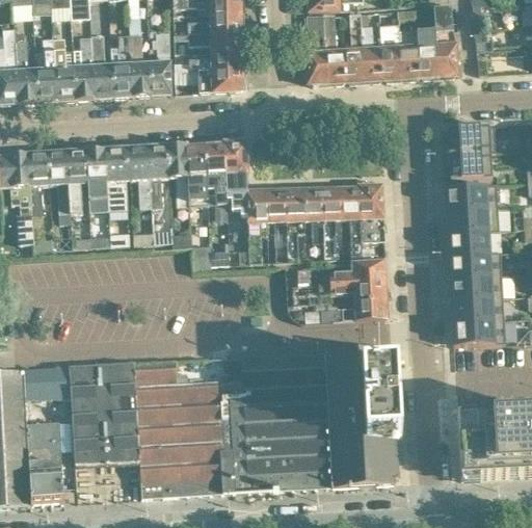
[(50,0),(51,4),(51,10),(70,9),(69,0),(50,0)]
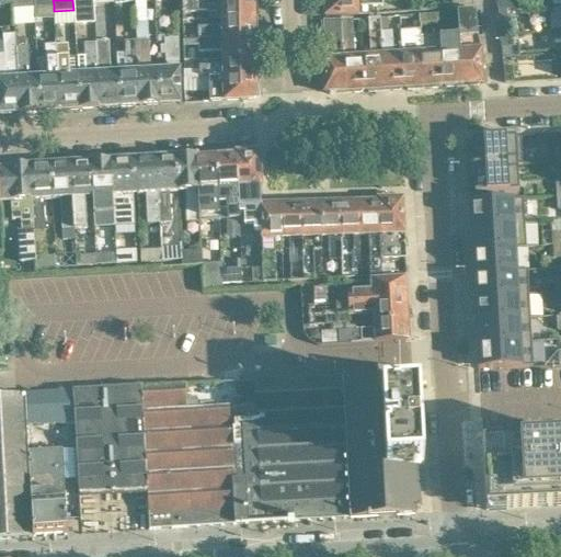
[(94,21),(93,1),(93,0),(72,0),(73,10),(75,22),(94,21)]
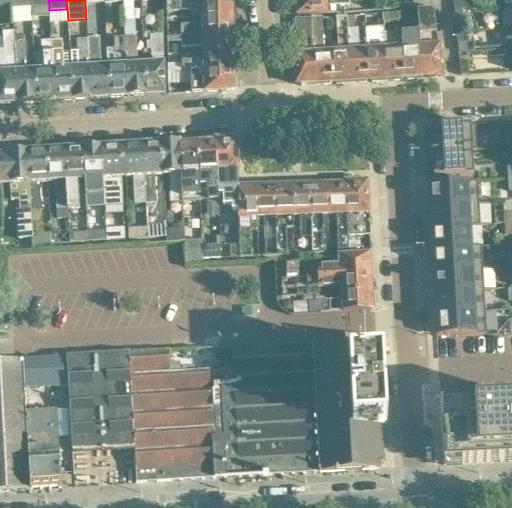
[(233,3),(233,0),(166,0),(166,8),(203,7),(203,15),(235,14),(235,3),(233,3)]
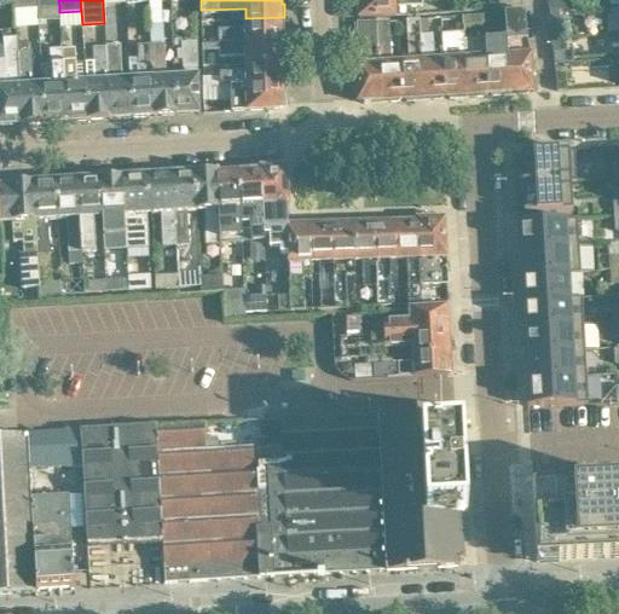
[(359,11),(359,15),(408,13),(408,3),(421,1),(421,0),(358,0),(357,1),(357,9),(359,11)]
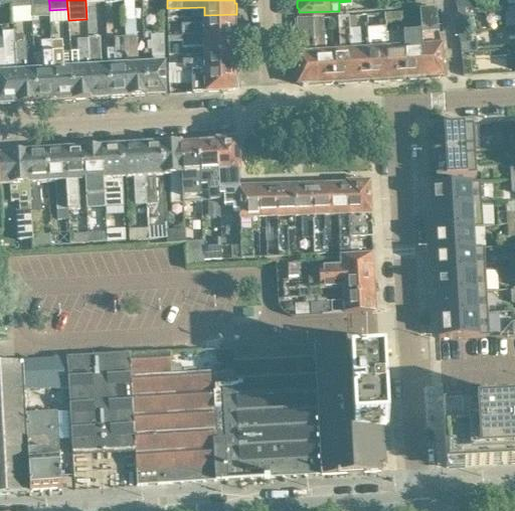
[(420,28),(423,73),(430,73),(433,75),(438,74),(440,72),(443,72),(441,46),(439,31),(436,6),(419,7),(419,9),(418,9),(419,16),(420,16),(420,28)]
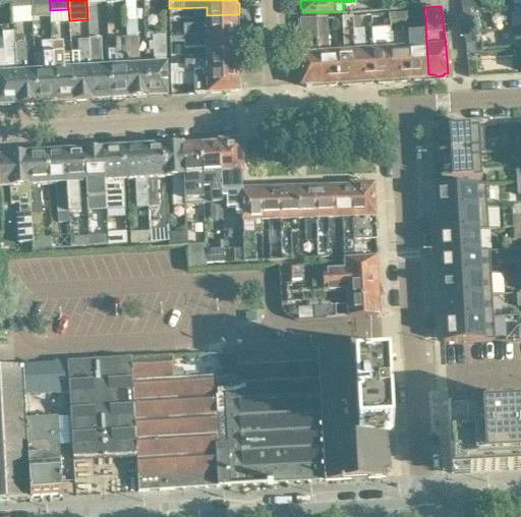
[(423,9),(406,10),(406,17),(424,16),(423,9)]
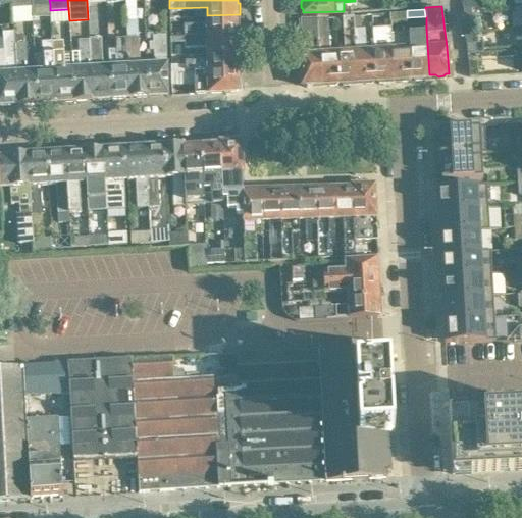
[(388,11),(388,18),(407,17),(407,10),(388,11)]
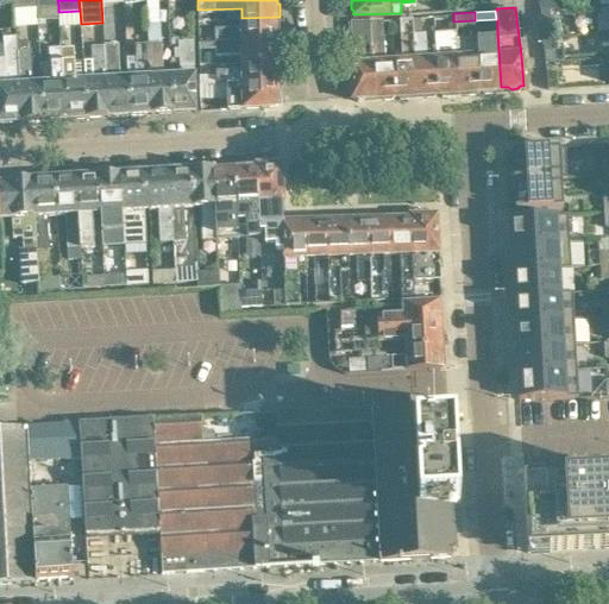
[(413,17),(418,93),(424,92),(426,94),(433,94),(435,92),(438,92),(435,56),(428,57),(426,30),(422,30),(421,16),(413,17)]
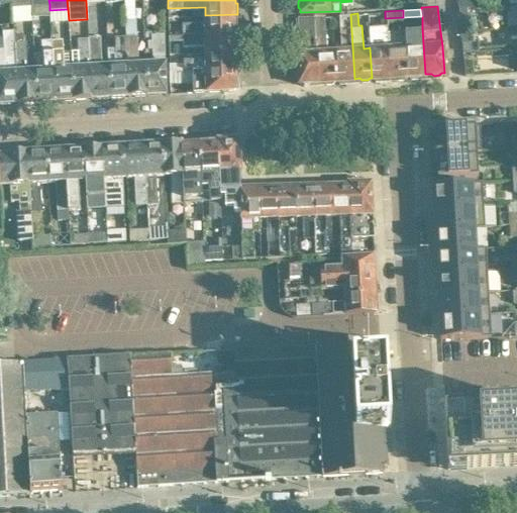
[(182,29),(183,33),(235,33),(235,24),(237,24),(237,14),(205,15),(205,22),(182,22),(182,29)]
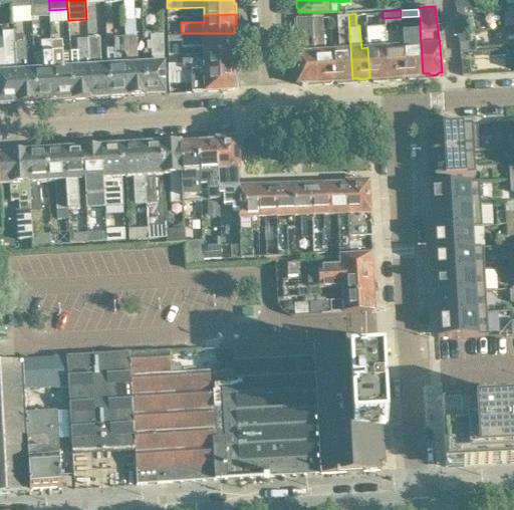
[(332,49),(333,79),(335,79),(337,81),(343,80),(345,78),(352,78),(348,14),(337,14),(338,26),(339,49),(332,49)]
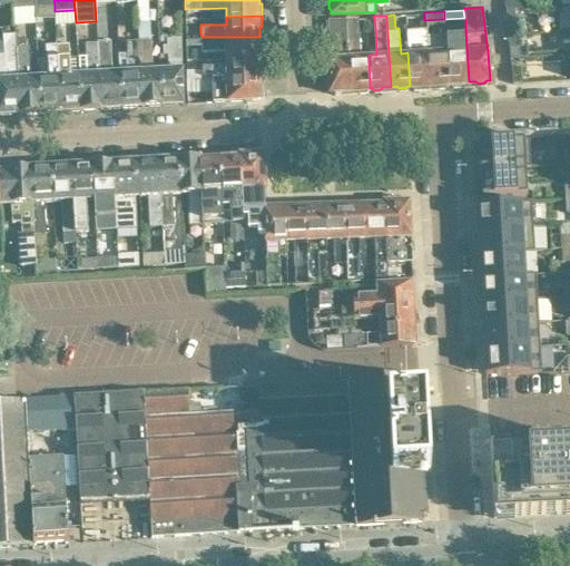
[(514,16),(505,16),(508,31),(517,30),(514,16)]
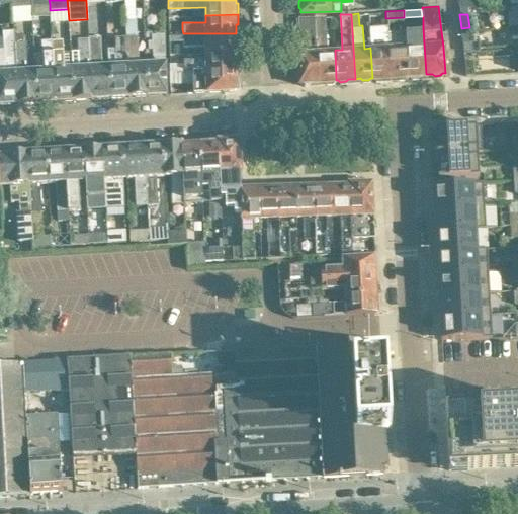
[(305,38),(298,38),(299,79),(305,84),(309,83),(311,81),(318,81),(314,15),(298,15),(298,30),(304,30),(305,38)]
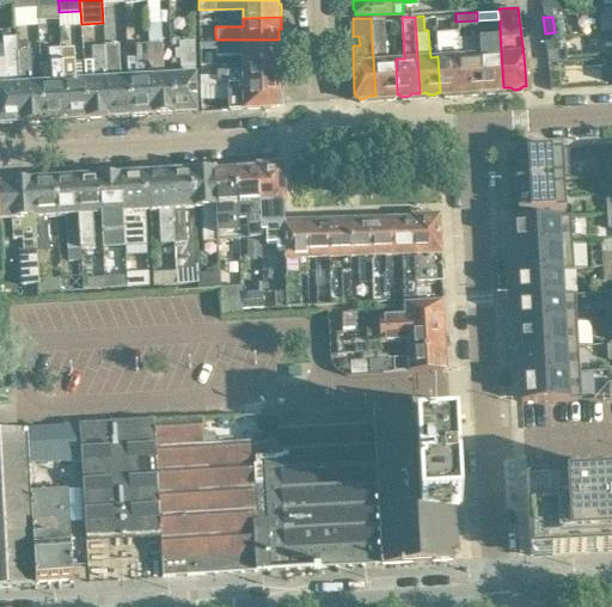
[(371,18),(375,96),(384,94),(386,97),(393,97),(396,94),(397,94),(396,59),(387,60),(386,34),(385,18),(371,18)]
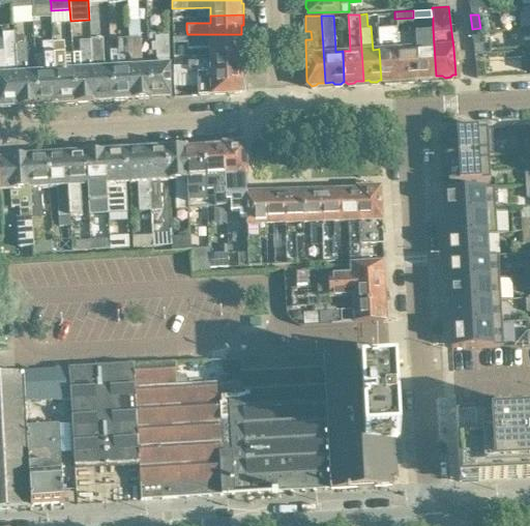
[(128,35),(133,97),(151,96),(149,63),(142,63),(140,35),(139,18),(127,19),(128,35)]
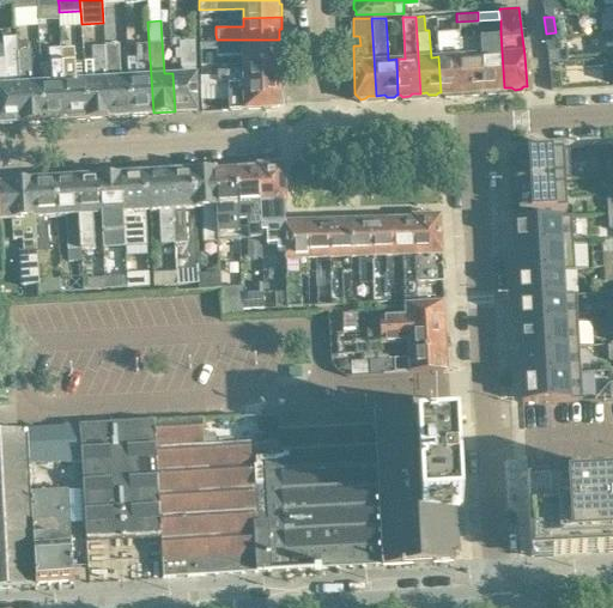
[(457,29),(436,30),(438,56),(441,92),(442,91),(445,93),(451,93),(455,91),(461,91),(457,36),(457,29)]
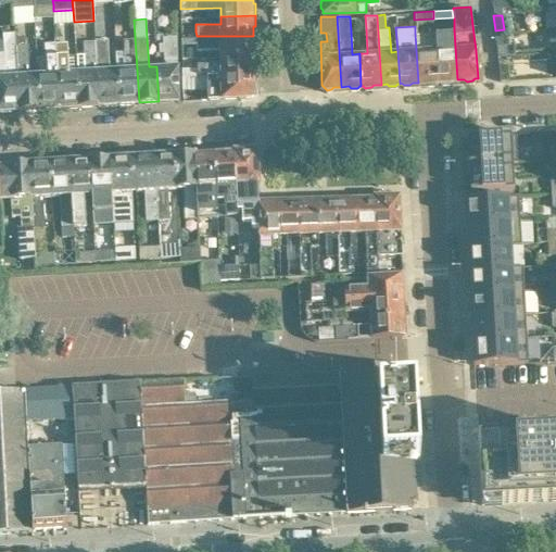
[(504,29),(495,30),(496,44),(505,44),(504,29)]
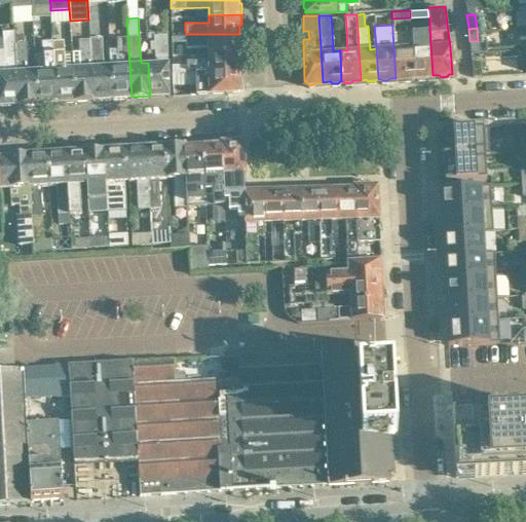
[(412,46),(414,76),(416,76),(418,78),(424,78),(426,76),(433,75),(429,29),(411,30),(412,46)]
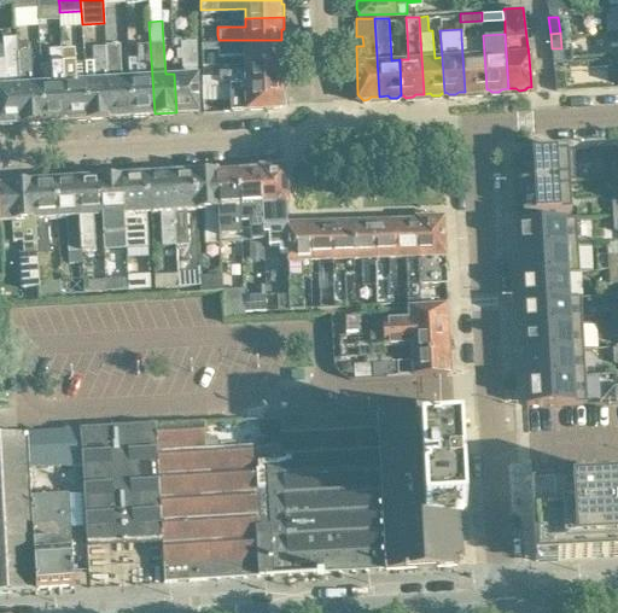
[(0,122),(22,121),(17,39),(17,35),(4,35),(5,64),(0,64),(0,122)]
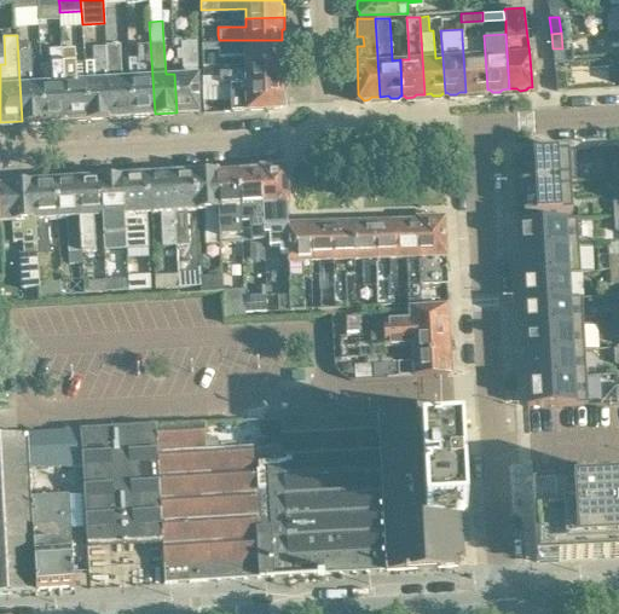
[(462,36),(466,92),(474,91),(476,93),(484,92),(486,91),(487,90),(485,54),(484,35),(462,36)]
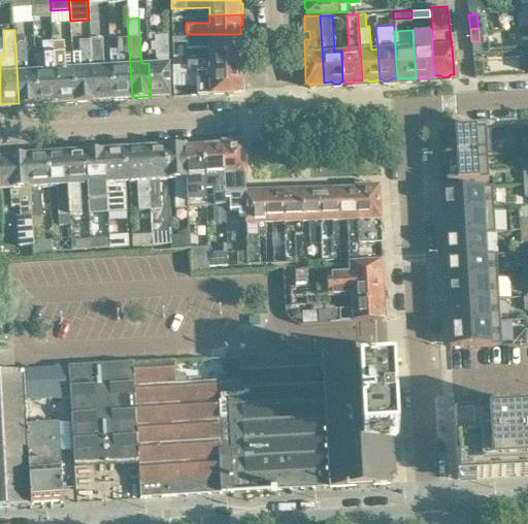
[(14,33),(19,103),(38,102),(36,70),(28,70),(27,41),(23,41),(23,33),(14,33)]
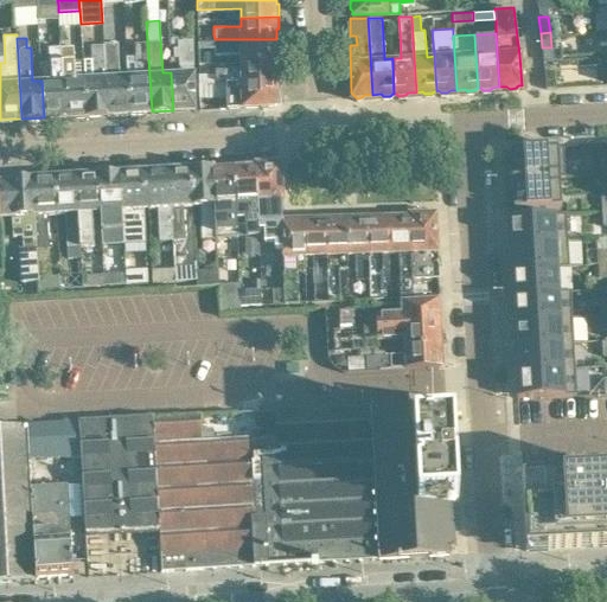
[(178,72),(171,72),(173,110),(196,108),(193,38),(177,39),(177,47),(172,47),(172,58),(178,58),(178,72)]
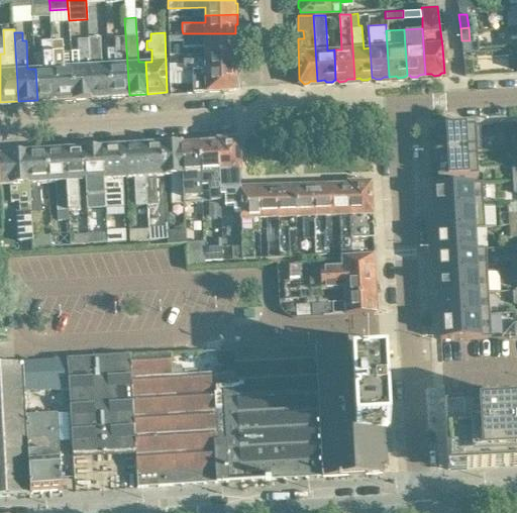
[(235,33),(183,33),(183,40),(183,43),(206,43),(206,50),(238,50),(237,39),(235,39),(235,33)]
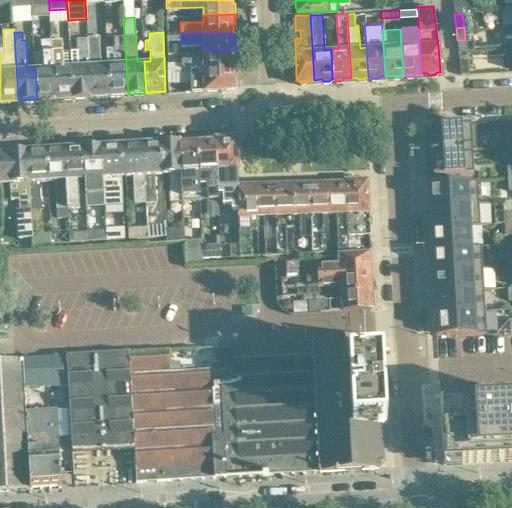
[(114,45),(106,45),(107,63),(109,95),(121,94),(128,94),(124,34),(113,35),(114,45)]
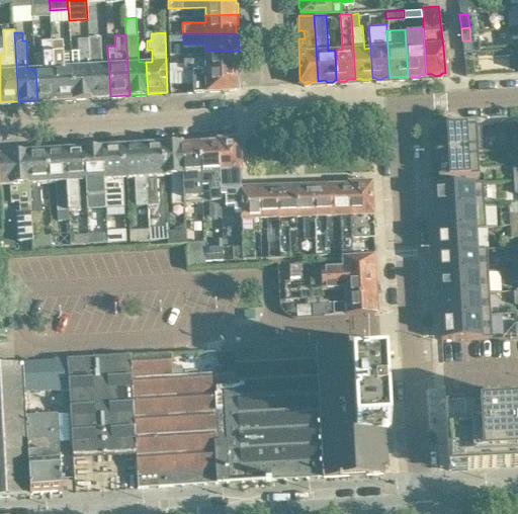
[(110,96),(108,64),(101,65),(99,36),(88,37),(92,97),(110,96)]
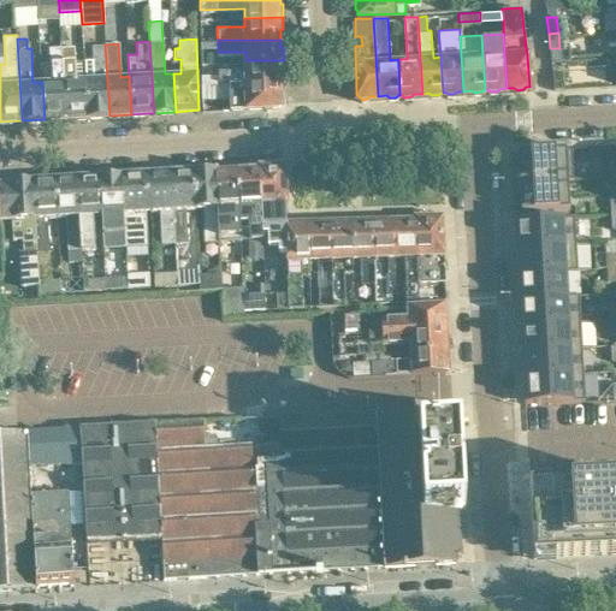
[(94,58),(83,58),(88,117),(110,116),(105,45),(93,45),(94,58)]
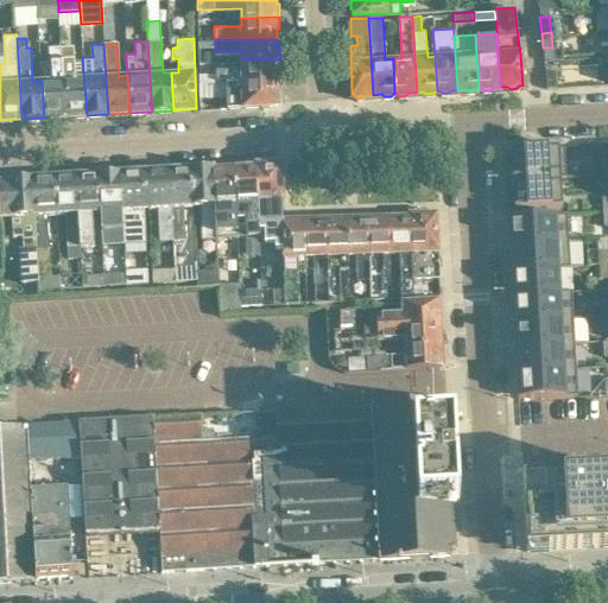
[(74,45),(61,46),(65,116),(87,115),(82,57),(74,58),(74,45)]
